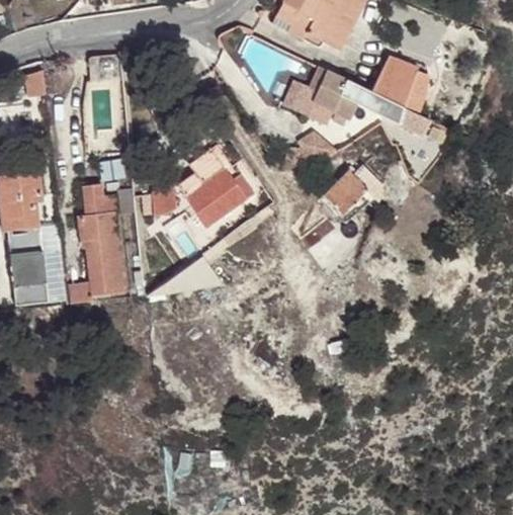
[(283,0),(272,22),(303,38),(307,32),(341,50),(357,17),(350,14),(356,3),(362,7),(365,0),(283,0)]
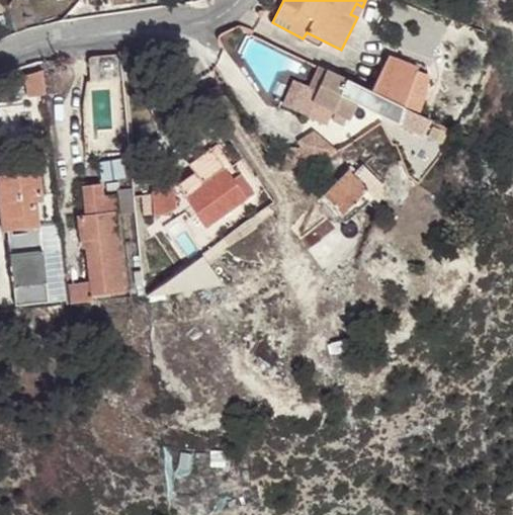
[(350,14),(357,17),(362,7),(356,3),(350,14)]
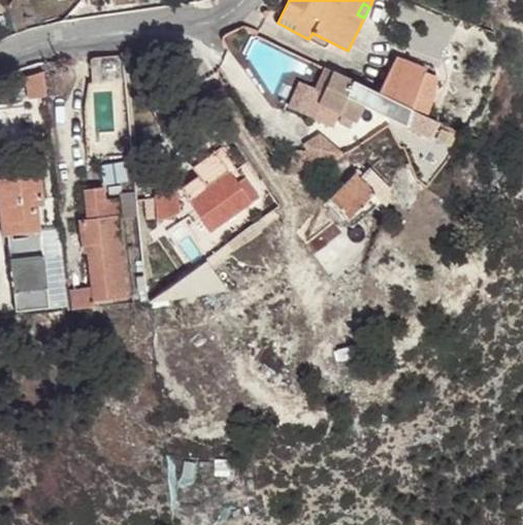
[(120,58),(92,57),(94,81),(123,81),(120,58)]
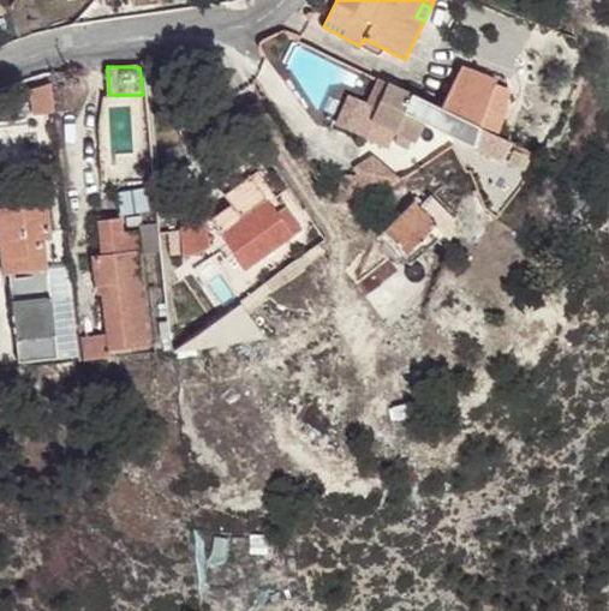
[(451,113),(481,127),(489,100),(494,85),(457,72),(439,107),(451,113)]
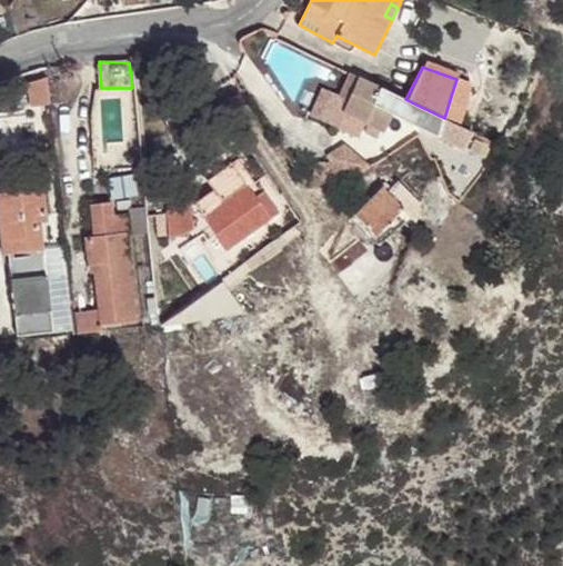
[(384,132),(391,121),(393,116),(379,109),(388,90),(372,83),(349,72),(338,95),(322,87),(309,113),(340,128),(348,112),(367,121),(365,123),(384,132)]
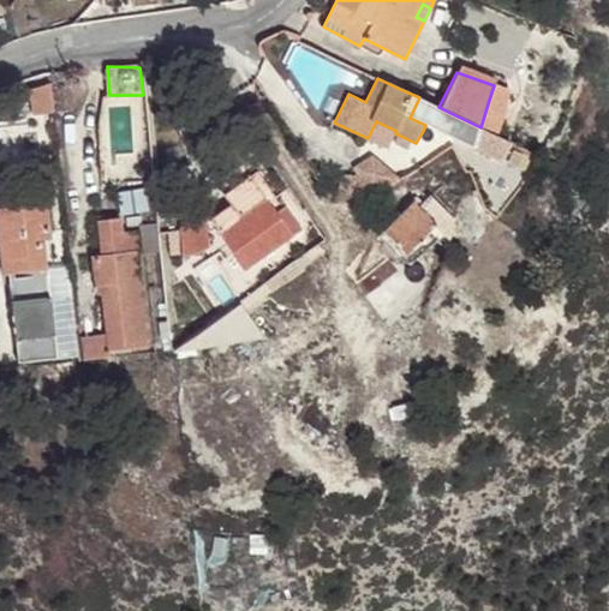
[(53,83),(30,83),(34,113),(57,112),(53,83)]
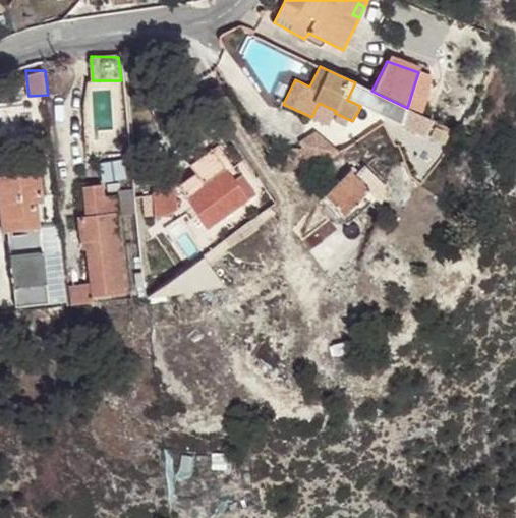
[(424,72),(418,72),(414,84),(422,90),(424,72)]
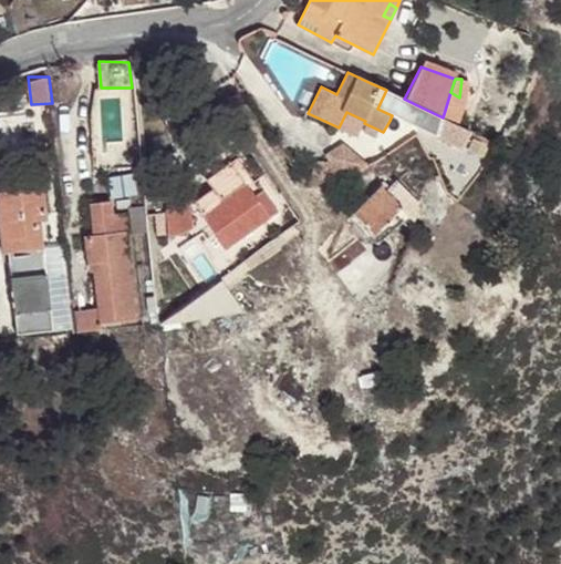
[(392,115),(406,122),(415,104),(404,99),(386,90),(377,109),(392,115)]
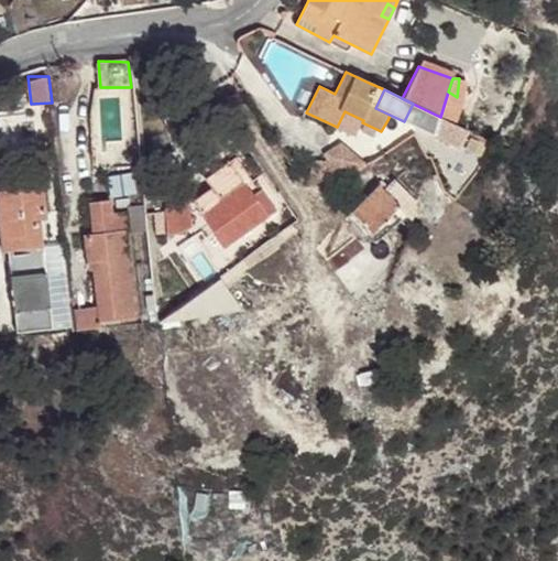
[(404,121),(422,130),(440,117),(413,104),(404,121)]
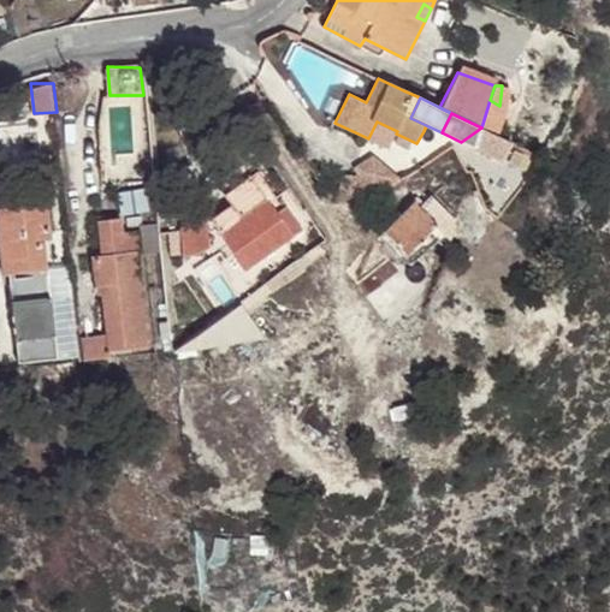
[(424,131),(454,146),(461,142),(442,132),(426,125),(424,131)]
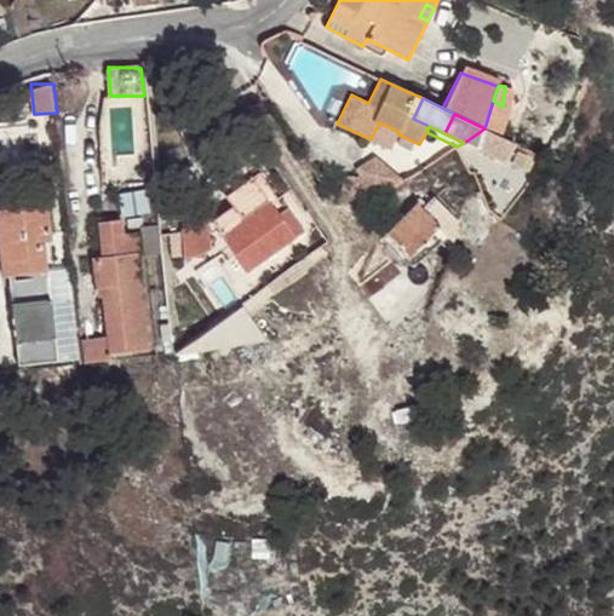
[(464,143),(477,149),(481,138),(485,128),(464,143)]
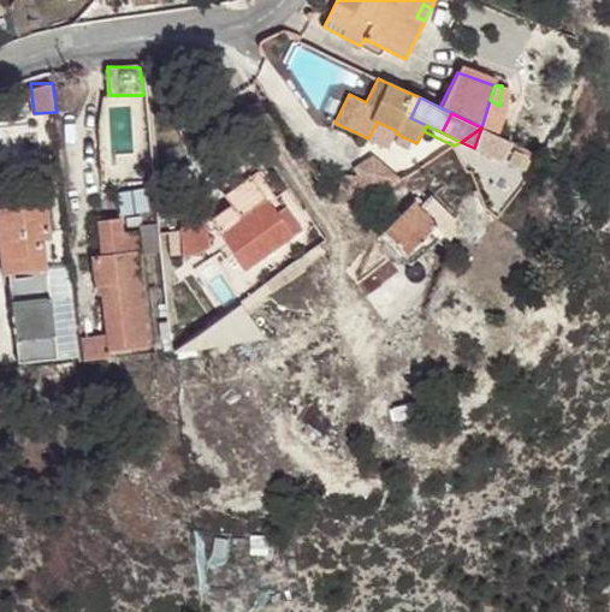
[(478,137),(474,148),(501,161),(510,141),(481,128),(478,137)]
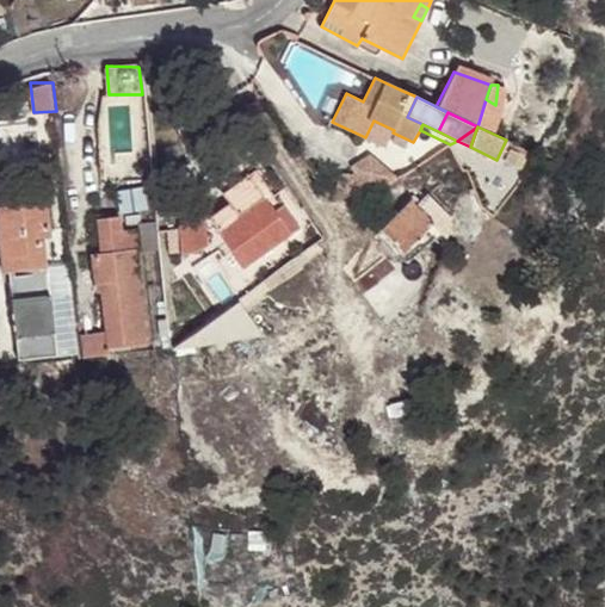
[(457,141),(450,144),(468,154),(470,147),(457,141)]
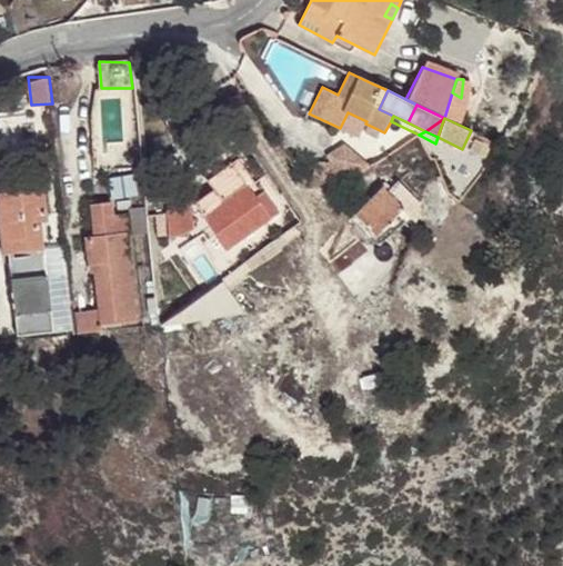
[(341,187),(371,158),(348,133),(318,162),(341,187)]
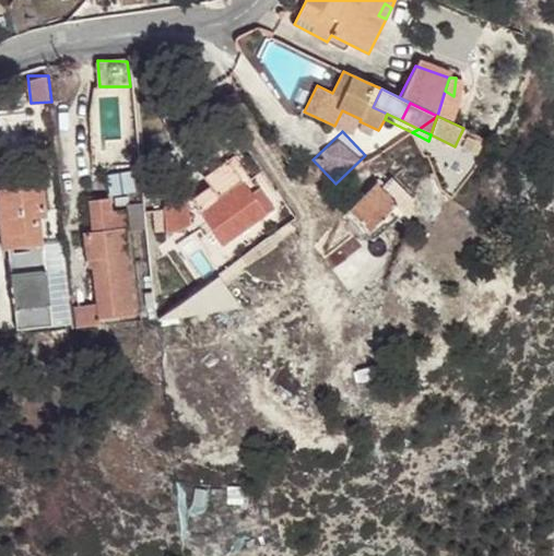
[(233,157),(202,179),(209,188),(191,200),(222,246),(273,210),(258,187),(252,190),(246,181),(248,180),(233,157)]
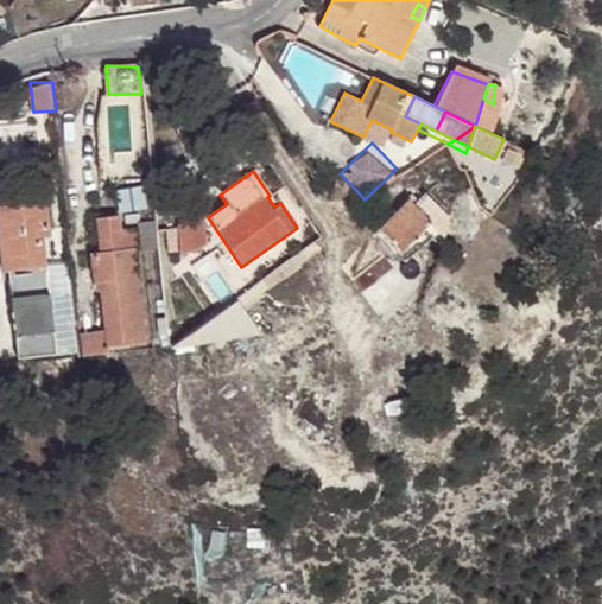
[(449,215),(454,195),(436,175),(422,195),(412,203),(407,198),(378,227),(400,249),(433,217),(439,223),(449,215)]
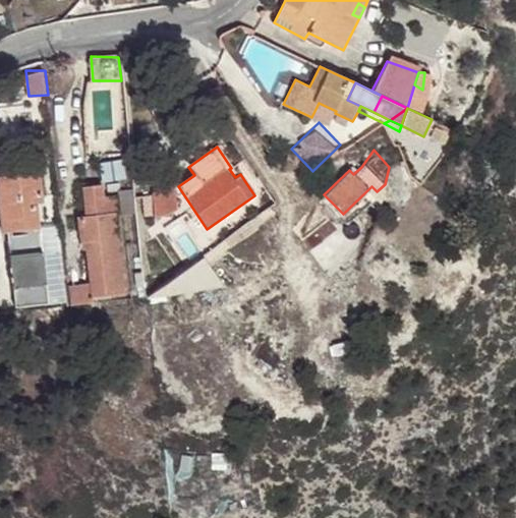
[(107,158),(107,187),(124,186),(123,158),(107,158)]
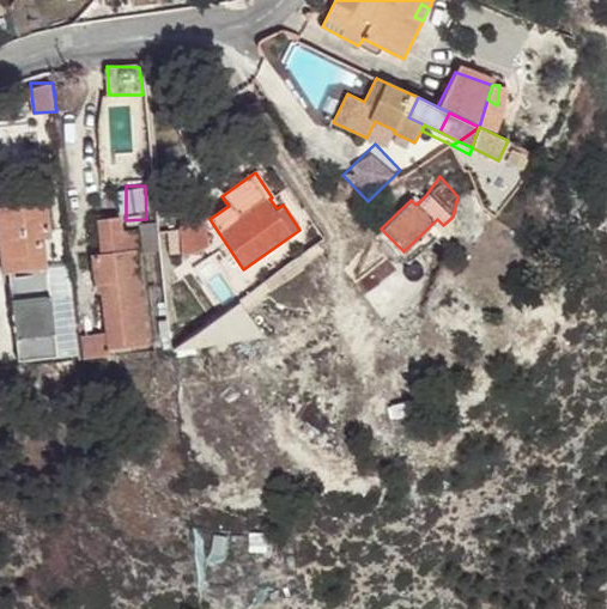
[(49,202),(0,206),(0,233),(5,272),(19,270),(19,276),(20,281),(48,279),(43,229),(52,229),(49,202)]
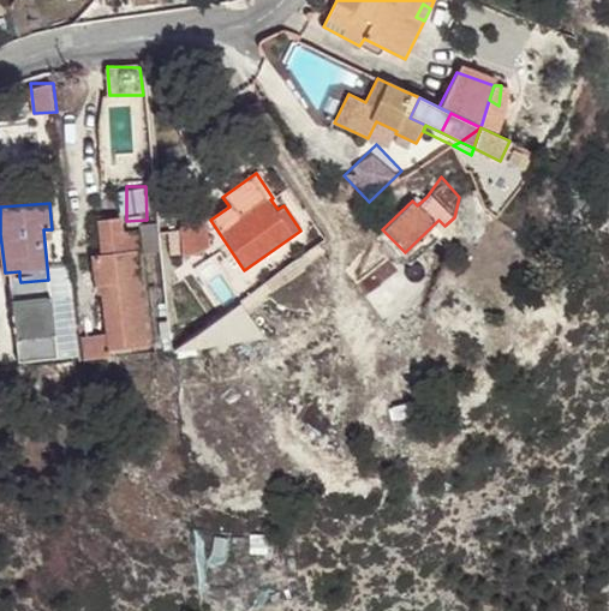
[(108,333),(109,349),(145,346),(135,251),(138,251),(136,228),(123,229),(121,216),(100,220),(103,255),(94,255),(96,283),(102,283),(105,307),(124,306),(127,329),(107,330),(108,333)]
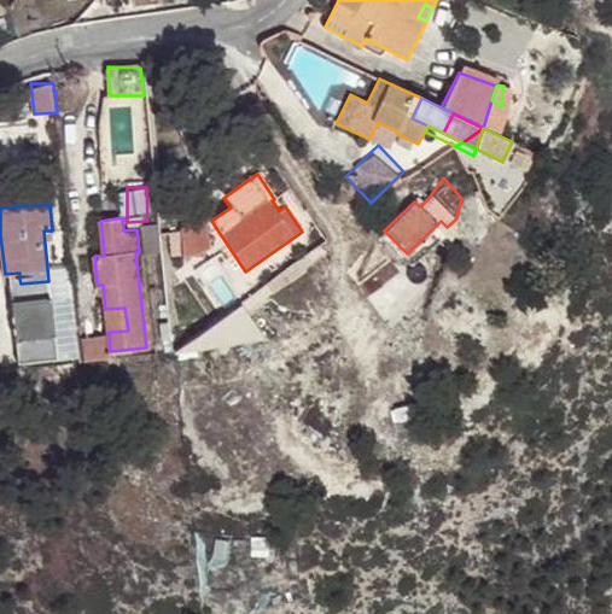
[(204,220),(181,231),(184,258),(208,249),(204,220)]
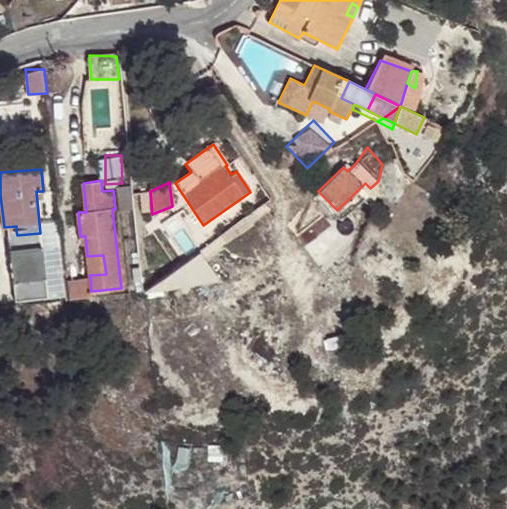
[(134,208),(132,186),(117,188),(120,209),(134,208)]
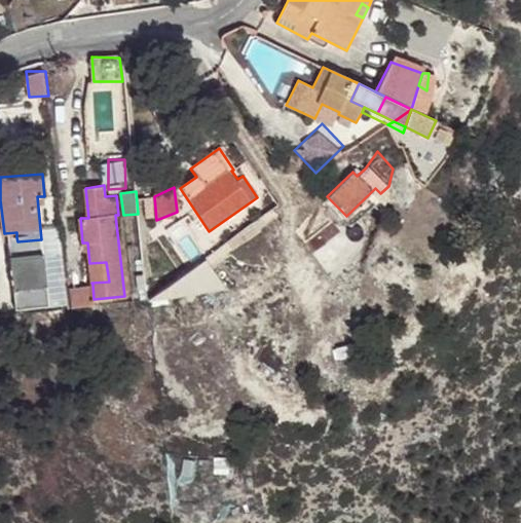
[(16,237),(7,238),(12,291),(46,287),(41,239),(17,241),(16,237)]
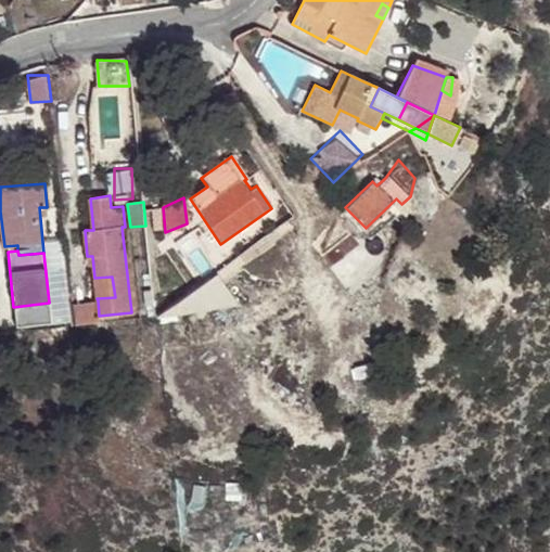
[(215,272),(155,316),(238,304),(215,272)]
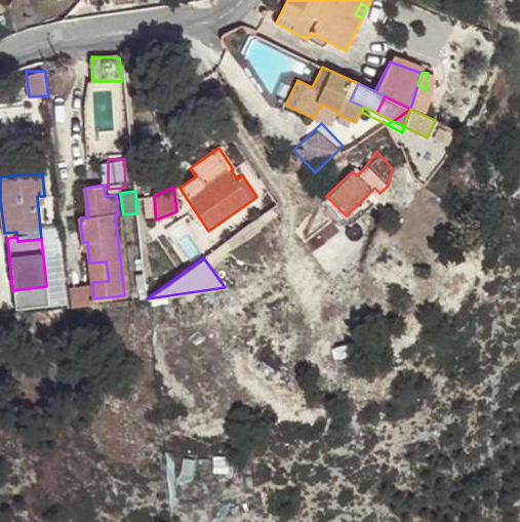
[(106,262),(89,263),(91,282),(109,281),(106,262)]
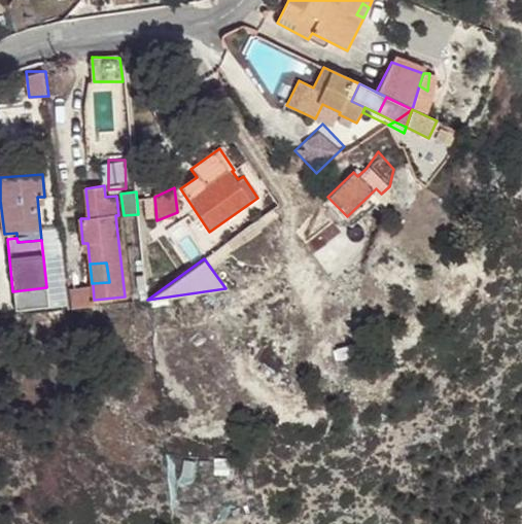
[(71,287),(73,308),(95,306),(94,300),(93,285),(71,287)]
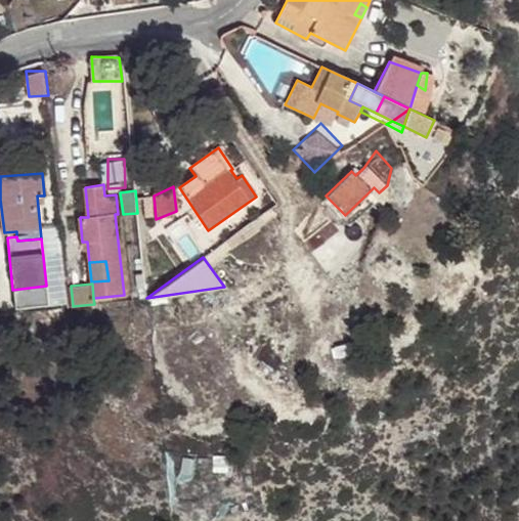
[(46,286),(12,290),(14,309),(48,305),(46,286)]
